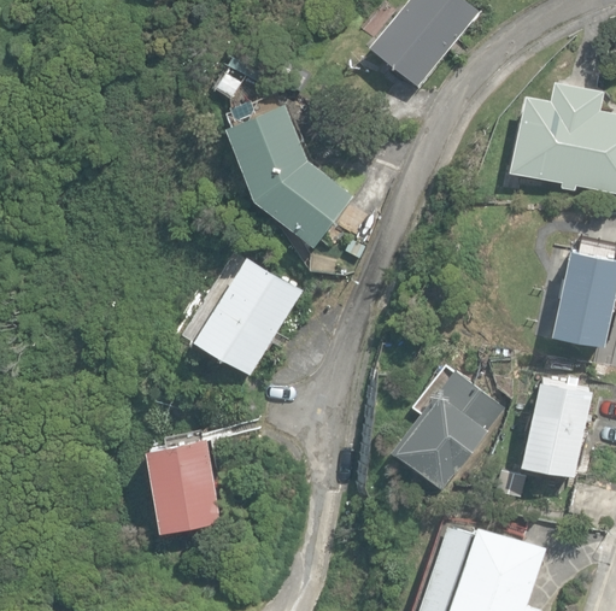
[(408,0),(368,48),(417,89),(479,15),(462,0),(408,0)]
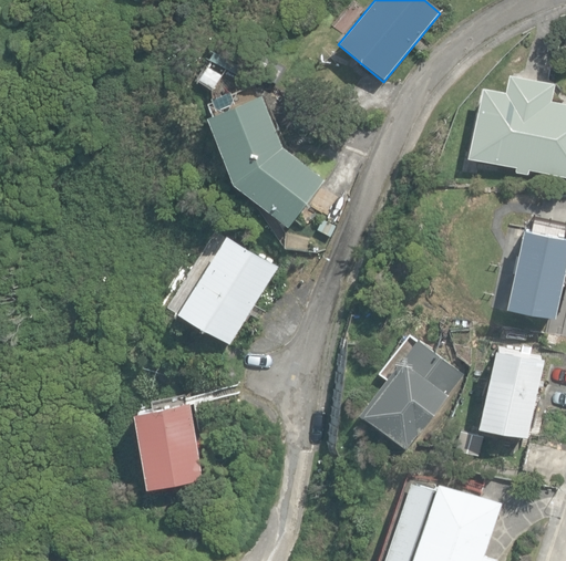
[(209,75),(222,83),(229,70),(216,63),(209,75)]
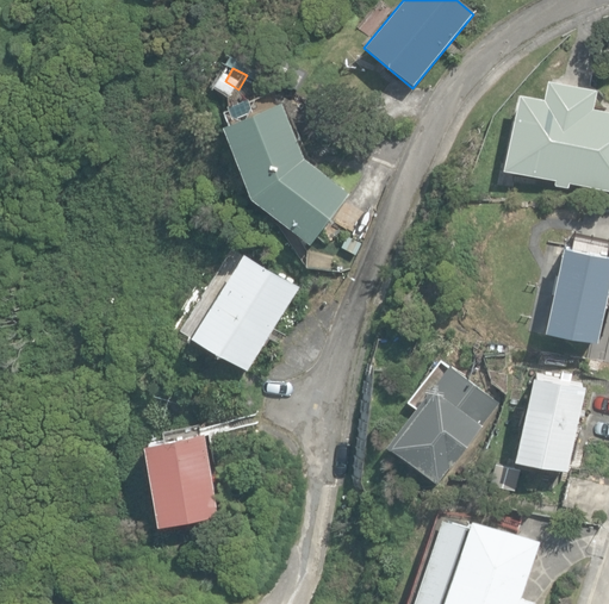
[(567,186),(608,193),(608,116),(591,112),(596,92),(547,82),(544,101),(519,97),(504,166),(503,172),(555,182),(554,187),(566,190),(567,186)]
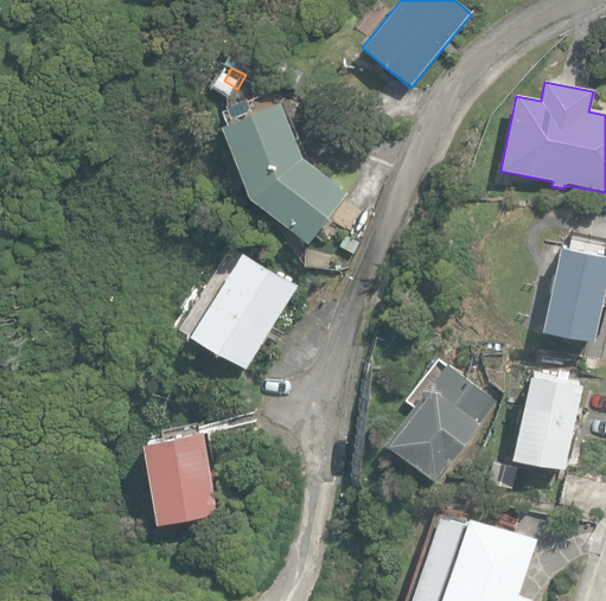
[(249,198),(307,243),(345,194),(303,162),(280,106),(222,128),(249,198)]
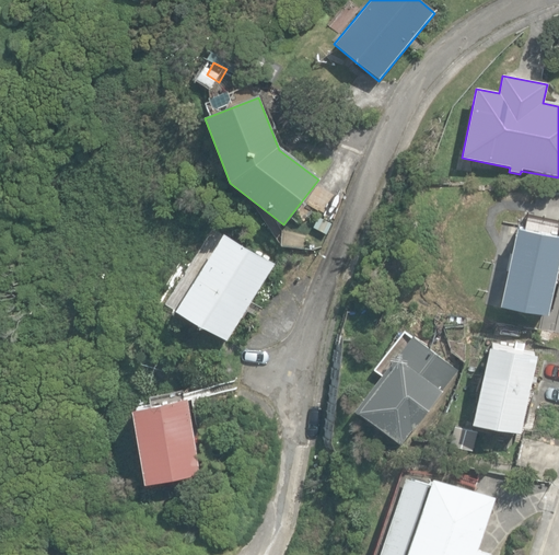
[(500,307),(547,316),(558,256),(558,238),(516,229),(500,307)]
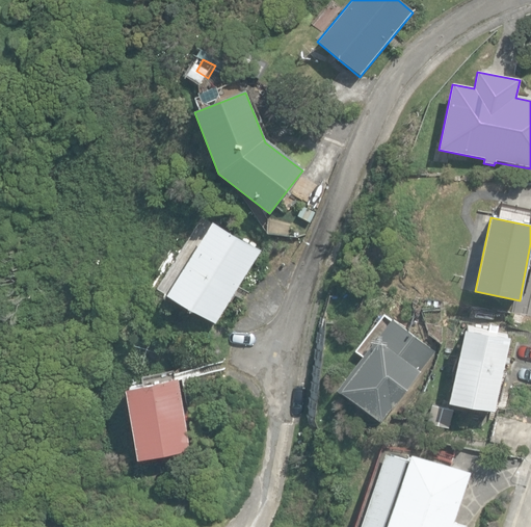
[(167,294),(215,324),(261,252),(212,221),(167,294)]
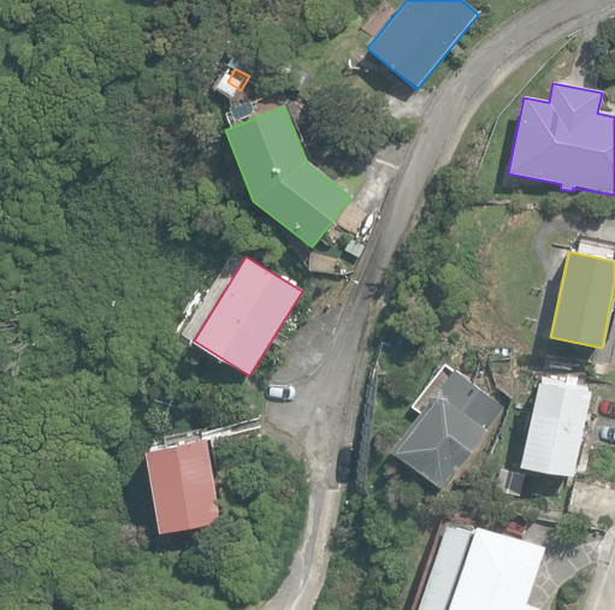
[(454,374),(391,452),(438,491),(501,412),(454,374)]
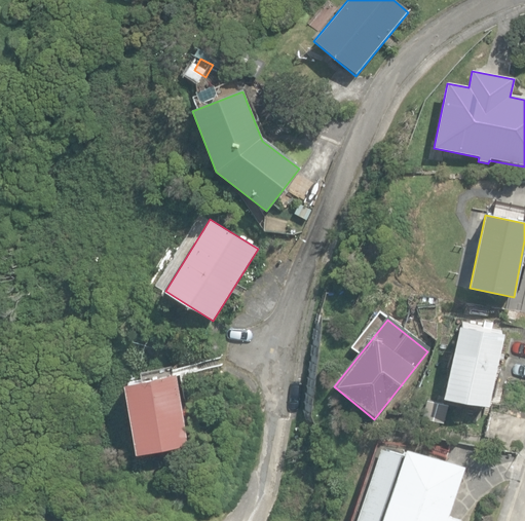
[(444,399),(489,408),(504,334),(459,325),(444,399)]
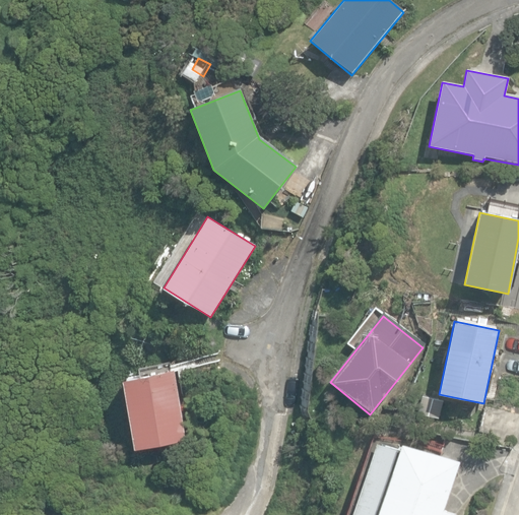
[(123,380),(135,448),(185,440),(173,371),(123,380)]
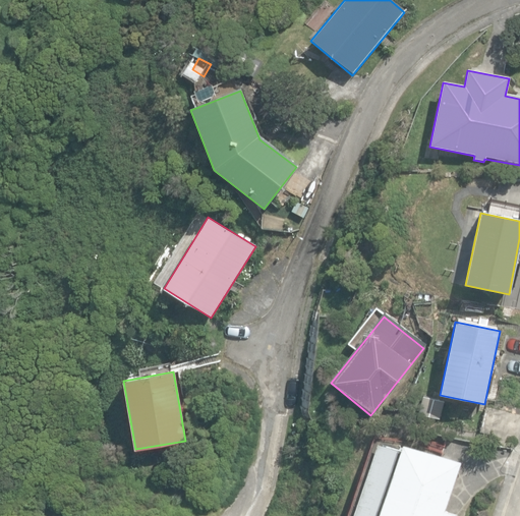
[(444,515),(460,466),(402,447),(401,451),(376,443),(351,515),(444,515)]
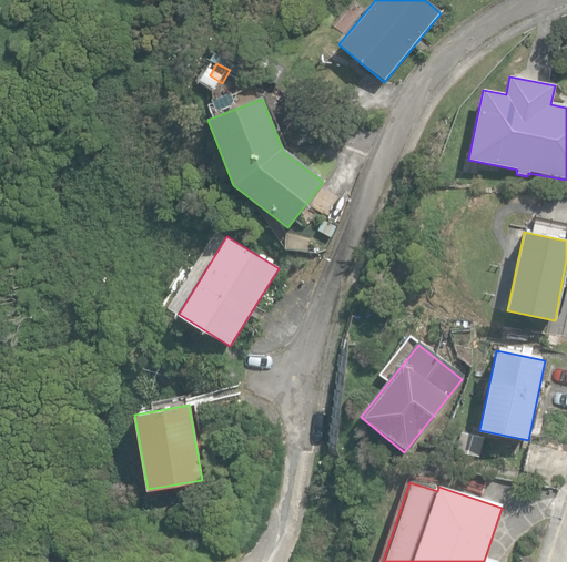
All buildings are outlined.
